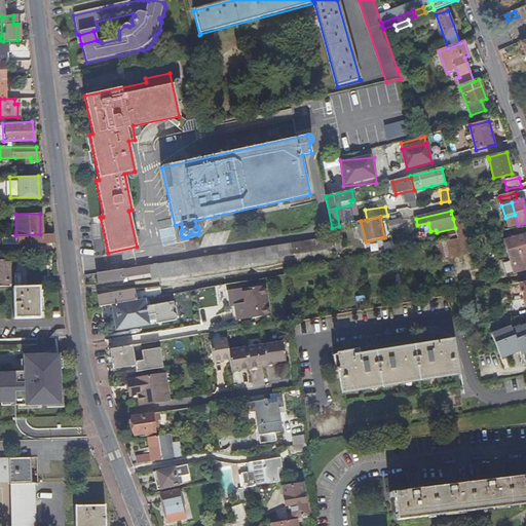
[(457,239),(467,237),(462,217),(453,219),(455,228),(455,231),(457,237),(457,239)]
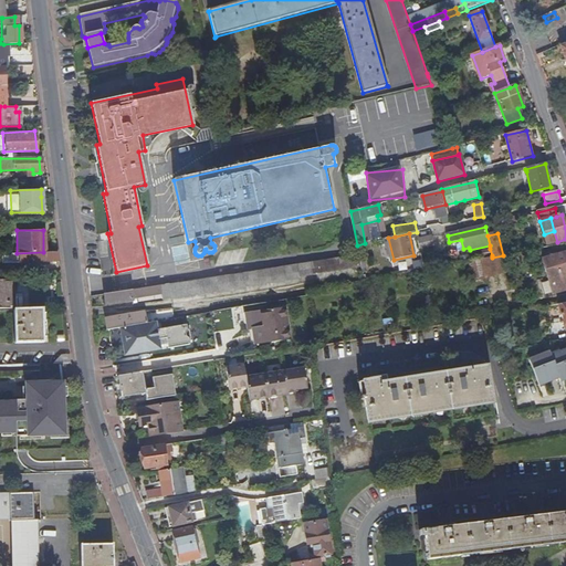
[(169,239),(174,259),(189,257),(185,236),(169,239)]
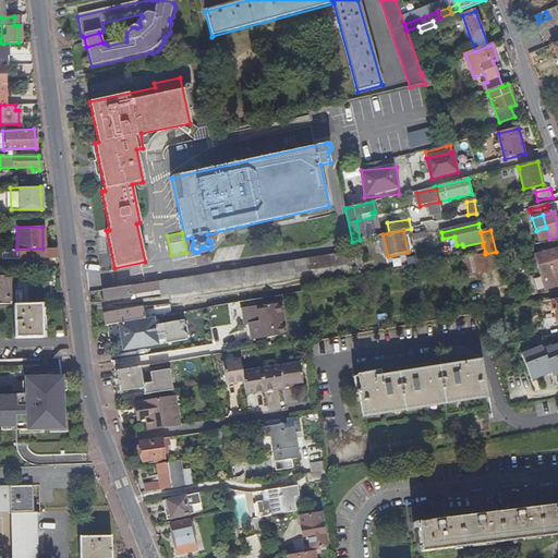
[(412,235),(414,246),(428,243),(425,232),(412,235)]
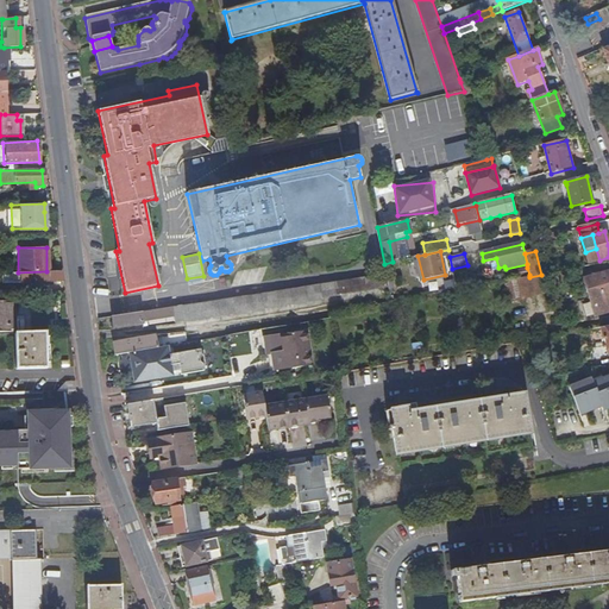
[(507,280),(529,275),(527,268),(506,272),(507,280)]
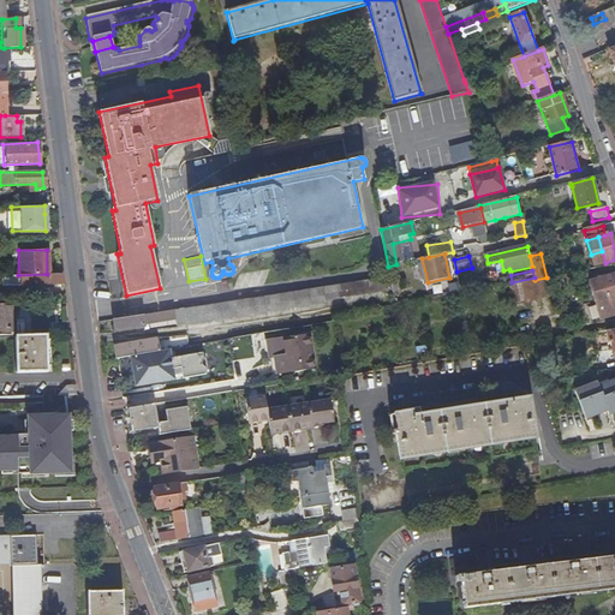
[(34,284),(60,284),(59,274),(47,274),(18,275),(0,275),(0,285),(34,286),(34,284)]
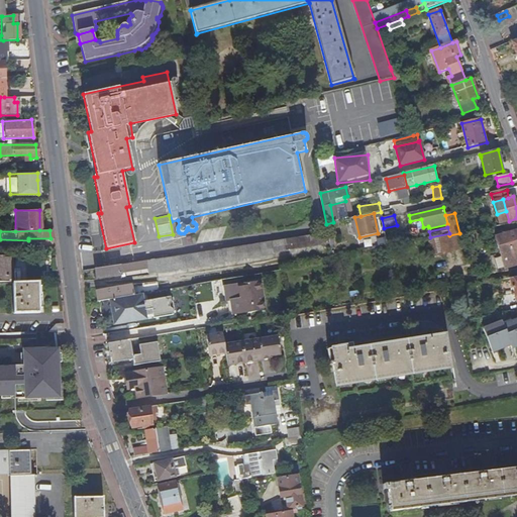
[(516,230),(496,237),(505,269),(516,265),(516,230)]
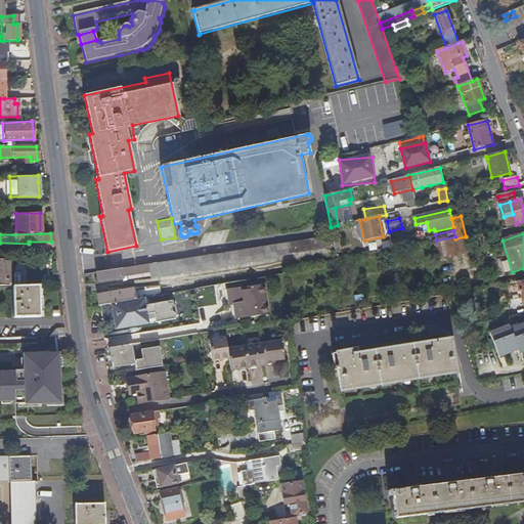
[(333,236),(274,245),(276,257),(335,247),(333,236)]
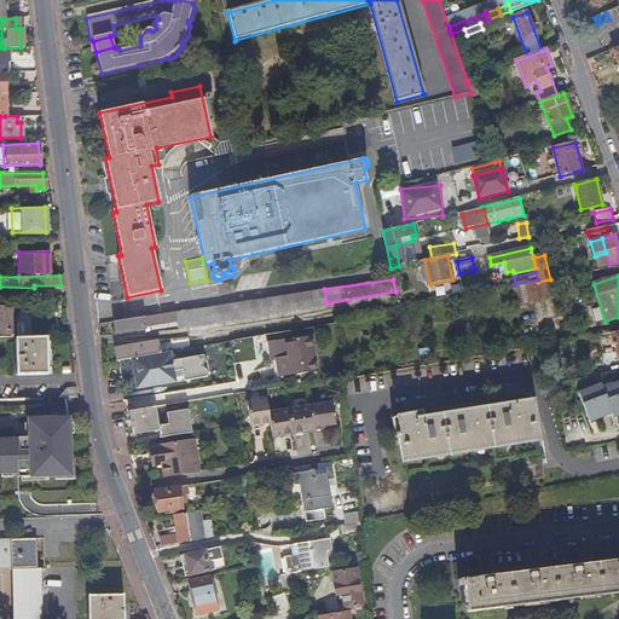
[(538,282),(526,284),(530,304),(553,300),(550,279),(538,282)]
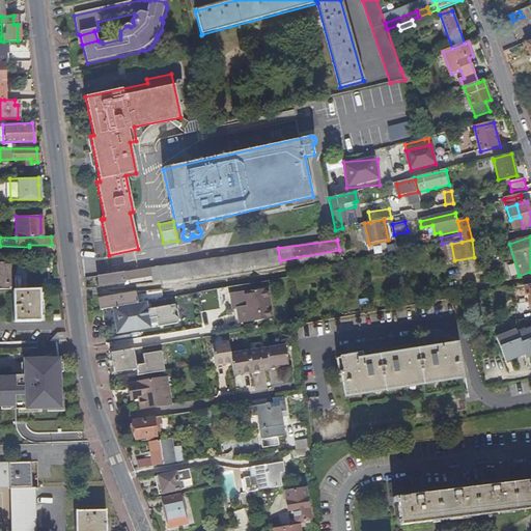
[(280,260),(278,248),(99,276),(101,286),(127,282),(127,281),(154,277),(155,281),(280,261),(280,260)]
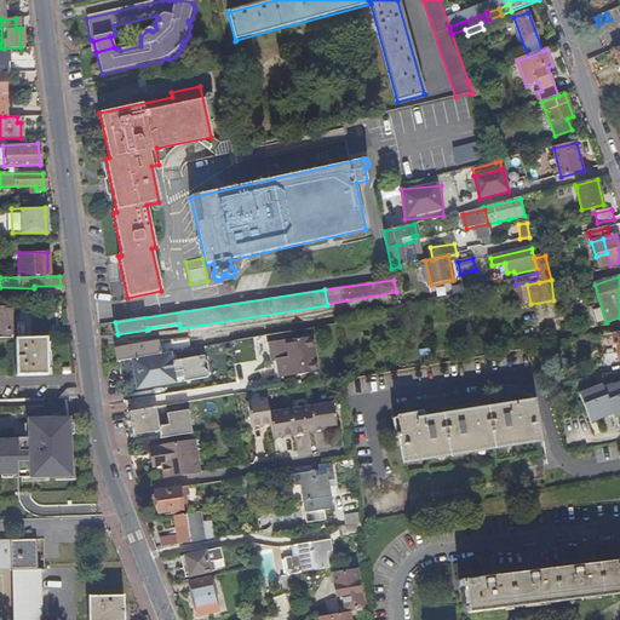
[(0,337),(11,337),(11,306),(0,306),(0,337)]
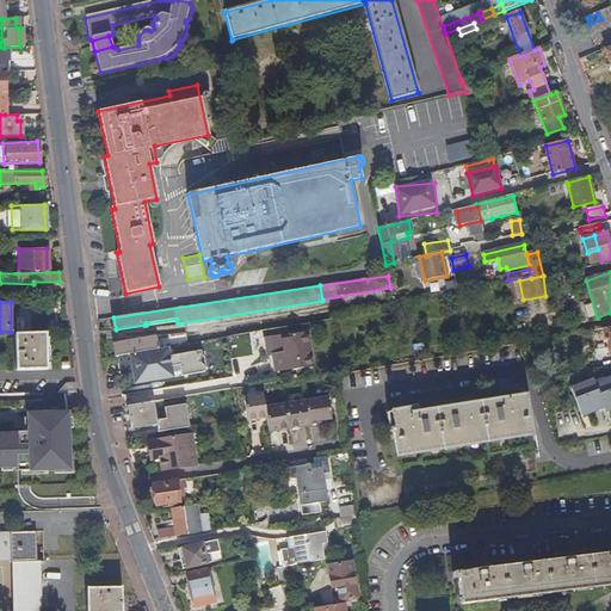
[(603,329),(591,332),(594,350),(609,347),(608,343),(605,343),(603,329)]
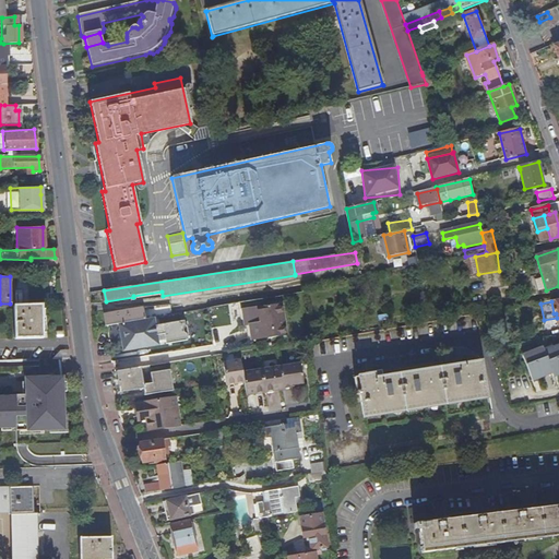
[(39,337),(38,304),(12,305),(12,337),(39,337)]
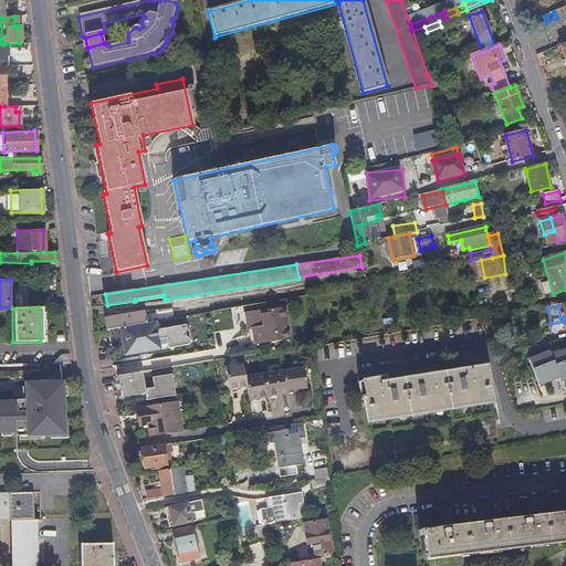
[(291,338),(285,307),(261,312),(263,326),(253,327),(257,344),(291,338)]
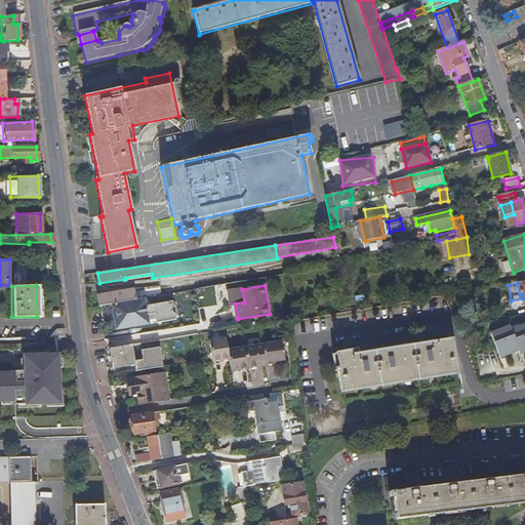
[(98,296),(101,307),(112,305),(116,304),(137,300),(136,290),(98,296)]
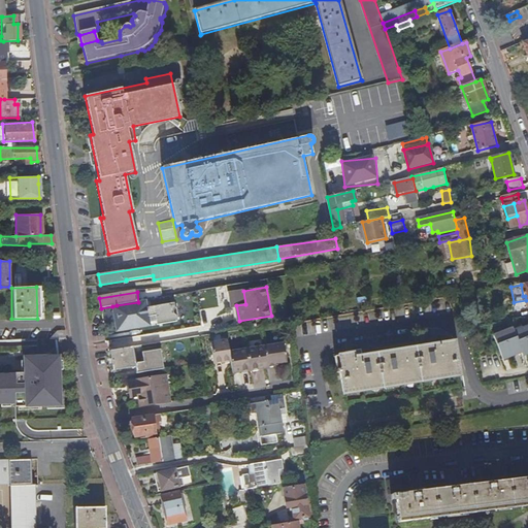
[(147,300),(138,302),(117,305),(120,323),(116,323),(118,333),(141,328),(141,325),(146,324),(145,318),(157,317),(158,325),(178,322),(177,318),(178,316),(177,308),(175,307),(174,303),(150,308),(147,300)]
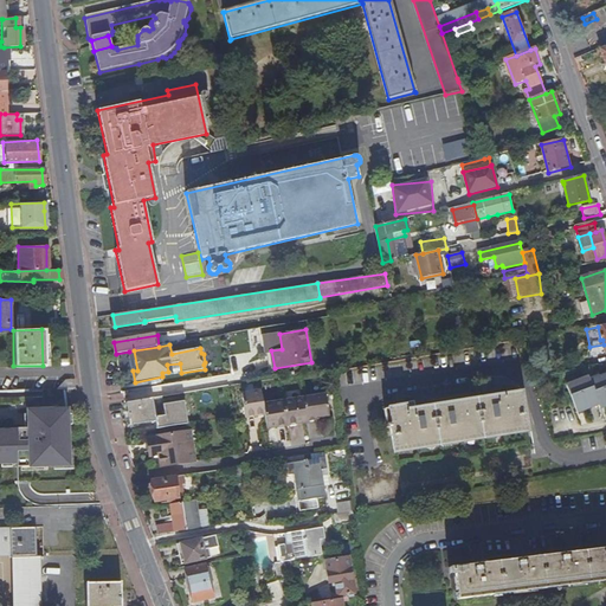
[(605,374),(590,381),(588,378),(566,386),(578,412),(599,404),(600,407),(605,405),(605,374)]
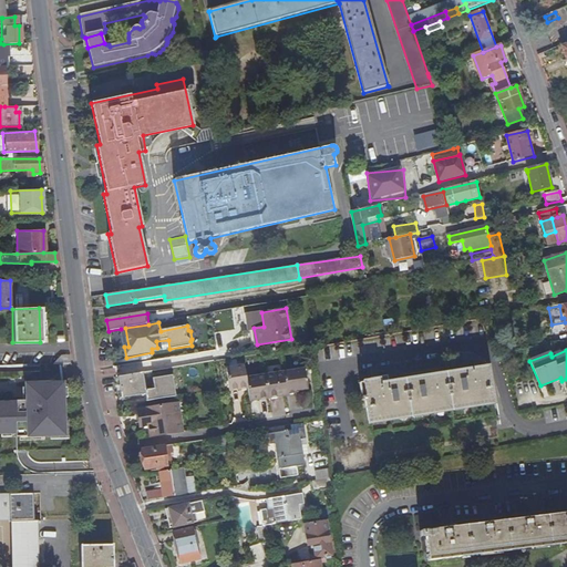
[(68,354),(59,354),(52,363),(69,363),(68,354)]
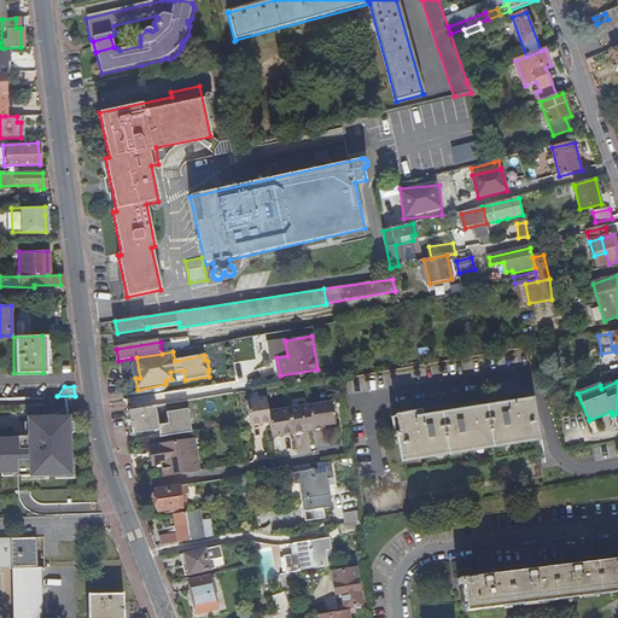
[(251,426),(264,424),(263,414),(269,413),(272,423),(274,437),(325,429),(324,425),(336,423),(333,402),(269,412),(268,398),(248,402),(251,426)]
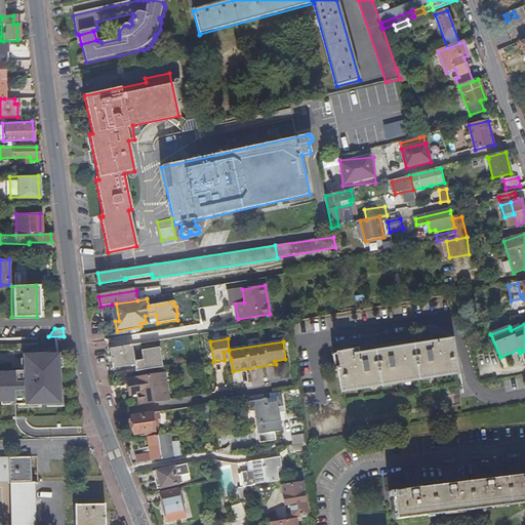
[(457,375),(451,340),(353,357),(352,352),(334,355),(337,369),(334,369),(334,372),(337,371),(341,394),(351,393),(351,390),(448,374),(448,376),(457,375)]
